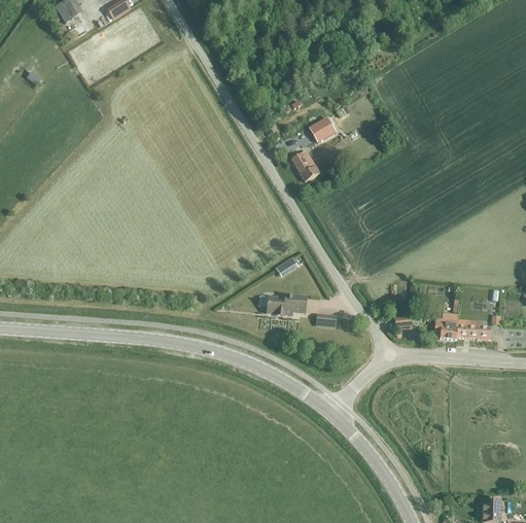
[(63,0),(62,1),(56,4),(66,21),(72,18),(83,10),(77,0),(63,0)]
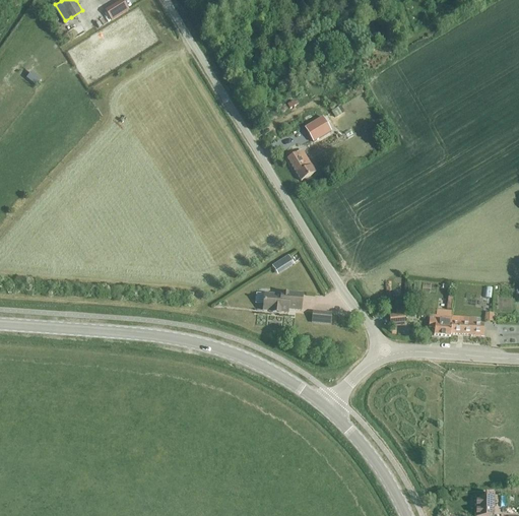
[(118,0),(107,7),(113,17),(129,7),(125,0),(118,0)]
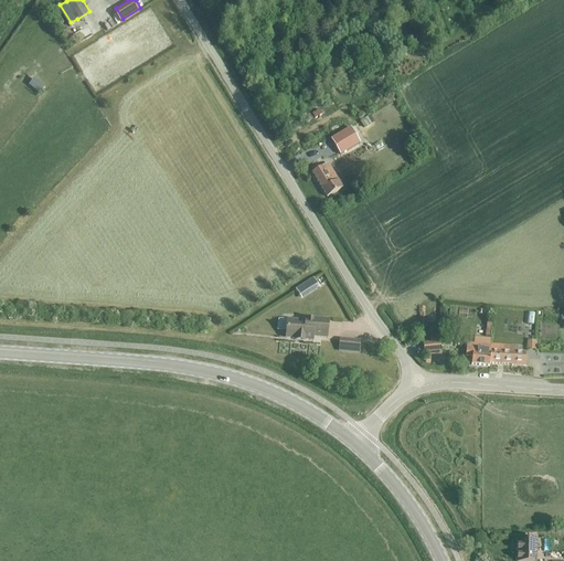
[(319,106),(312,110),(316,115),(325,109),(323,107),(320,108),(319,106)]
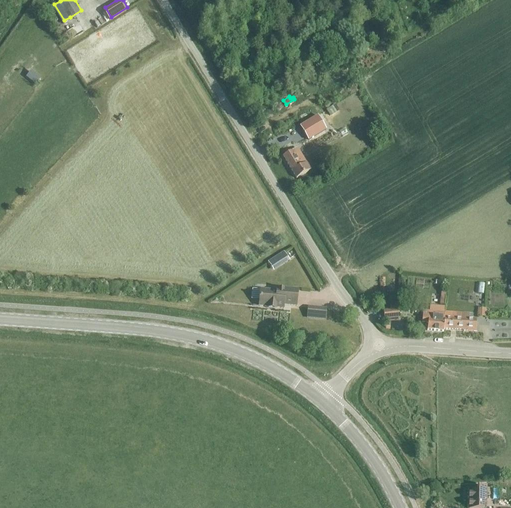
[(335,103),(327,108),(330,113),(339,108),(335,103)]
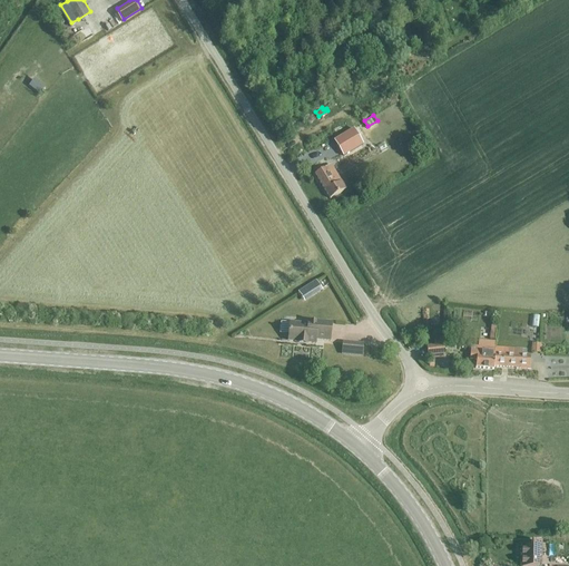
[(354,126),(334,137),(344,153),(363,142),(354,126)]
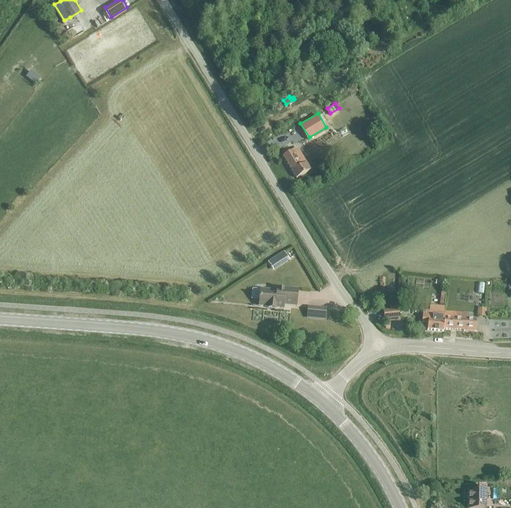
[(311,167),(298,146),(293,150),(292,148),(283,153),(296,175),(311,167)]
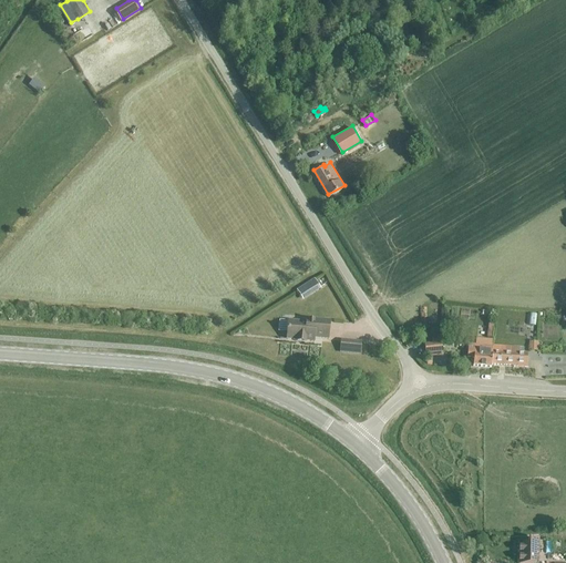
[(315,274),(306,279),(314,290),(321,285),(315,274)]
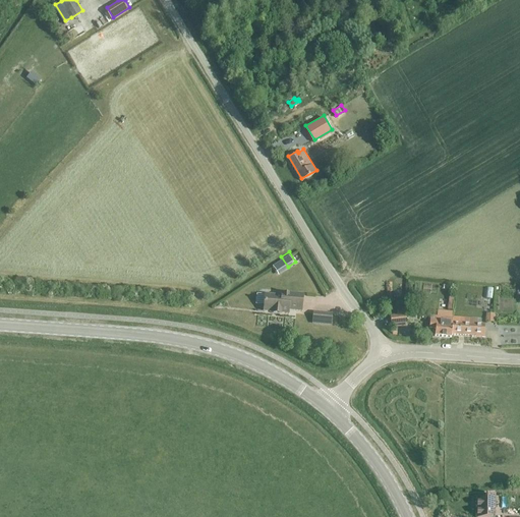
[(303,291),(282,289),(282,293),(266,291),(264,308),(273,309),(273,311),(281,312),(281,310),(289,310),(289,307),(302,308),(303,291)]
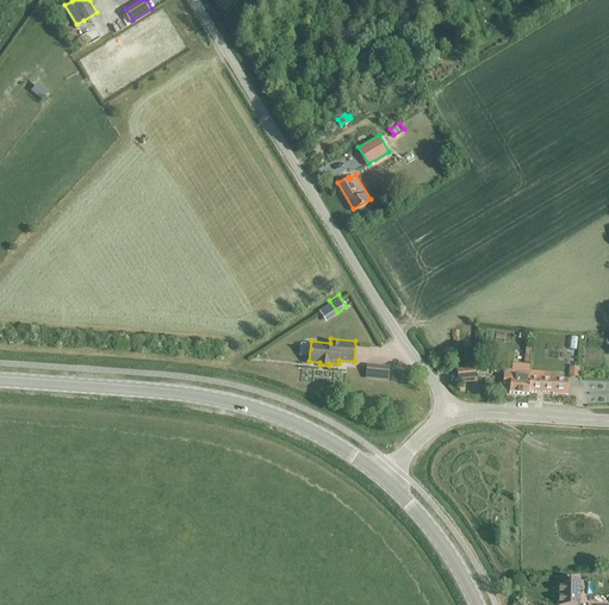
[(478,349),(478,357),(489,359),(490,350),(478,349)]
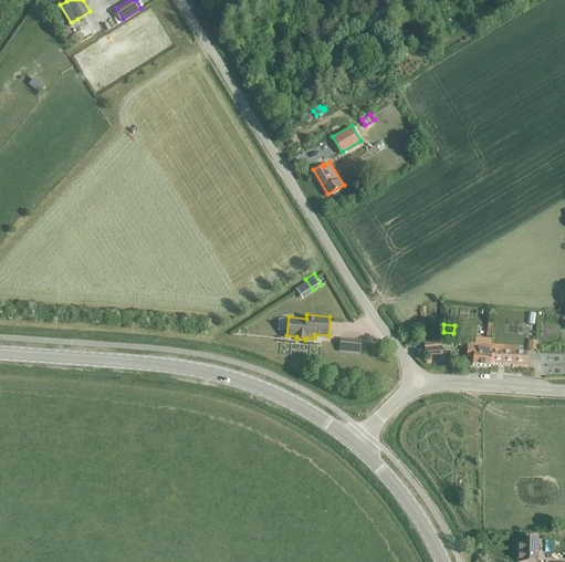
[(473,354),(472,362),(490,363),(490,361),(492,343),(492,337),(474,335),(473,342),(467,341),(466,353),(473,354)]
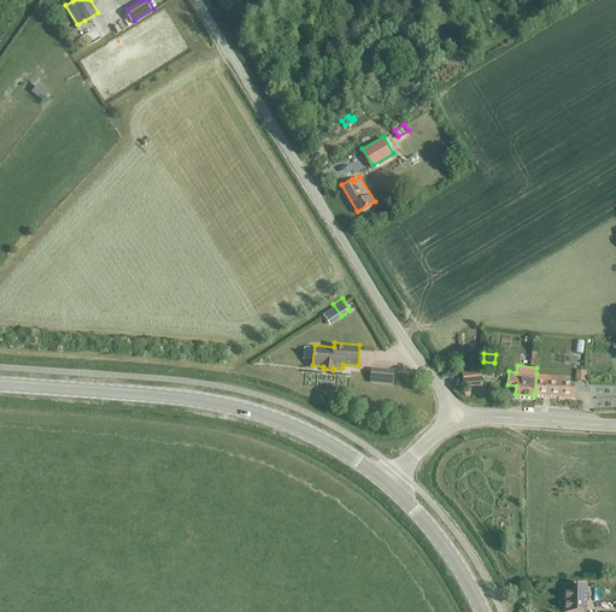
[(373,366),(371,378),(393,381),(394,369),(373,366)]
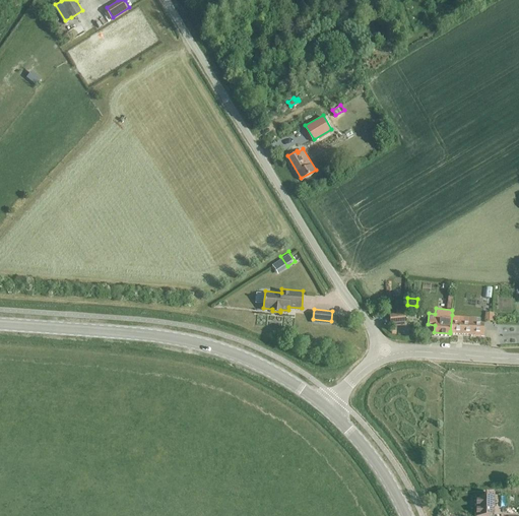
[(485,317),(495,318),(495,309),(485,309),(485,317)]
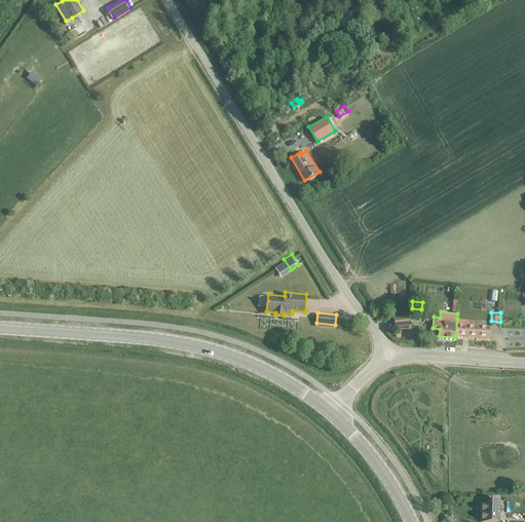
[(411,323),(410,314),(394,317),(395,325),(411,323)]
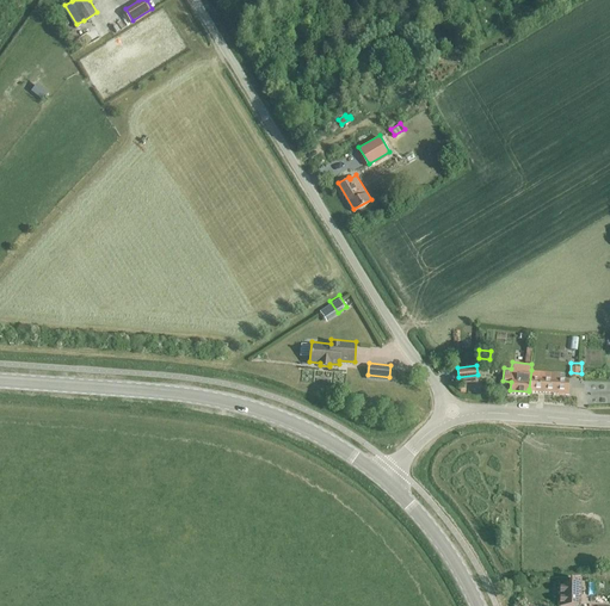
[(531,370),(529,389),(553,390),(553,391),(567,393),(568,377),(546,376),(546,370),(531,370)]
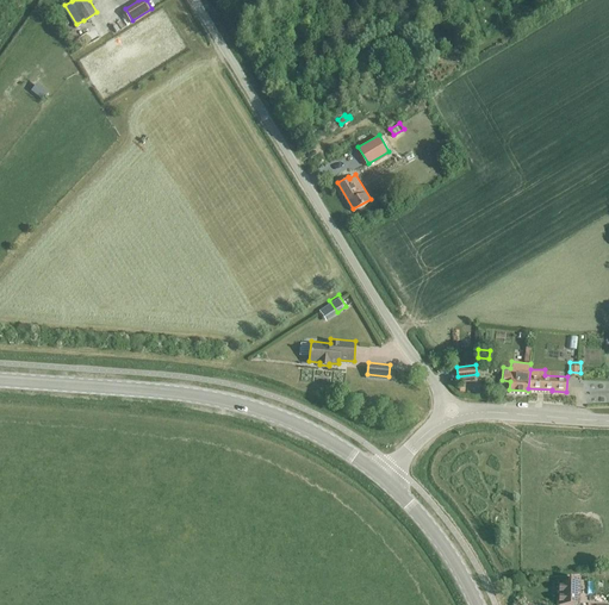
[(570,582),(559,581),(558,604),(572,604),(573,603),(577,603),(577,592),(579,593),(580,578),(570,577),(570,582)]
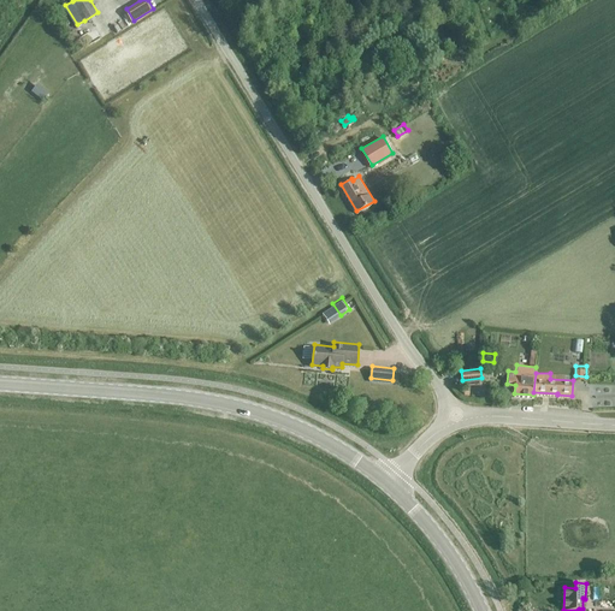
All buildings are outlined.
